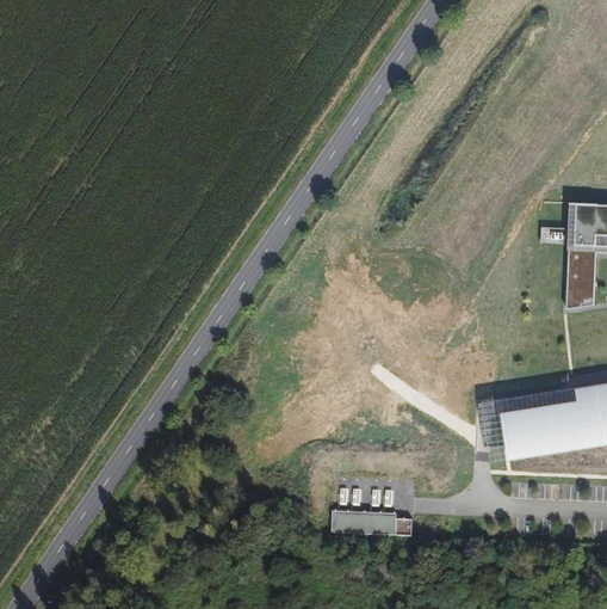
[(606,203),(569,202),(568,227),(568,243),(565,308),(593,303),(594,251),(606,251),(606,203)]
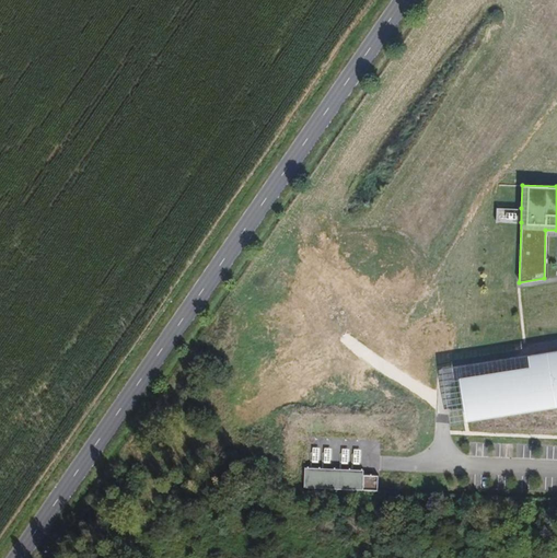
[(521,222),(521,208),(495,207),(495,221),(521,222)]
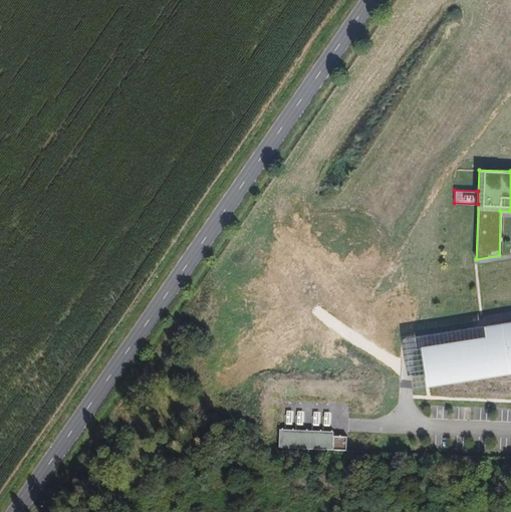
[(485,336),(421,346),(428,387),(510,372),(510,321),(483,325),(484,330),(485,336)]
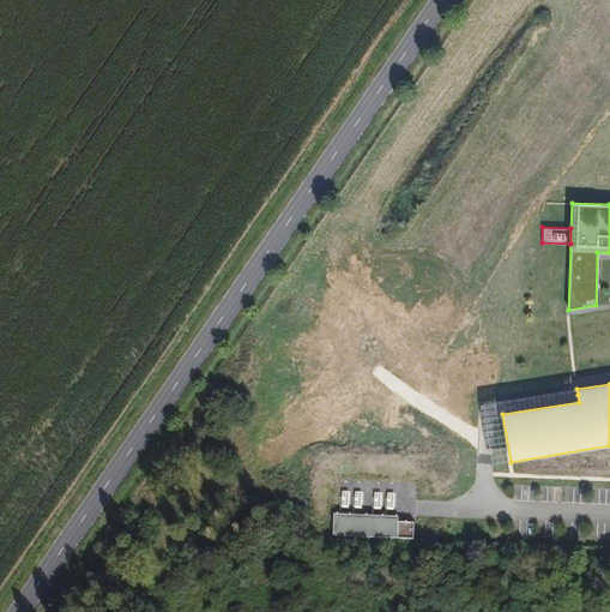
[(397,514),(331,511),(331,534),(396,537),(396,521),(397,514)]
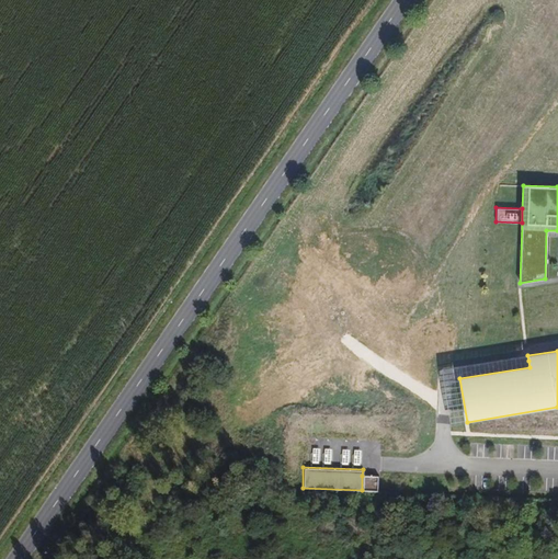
[(377,476),(362,476),(362,490),(376,490),(377,476)]
